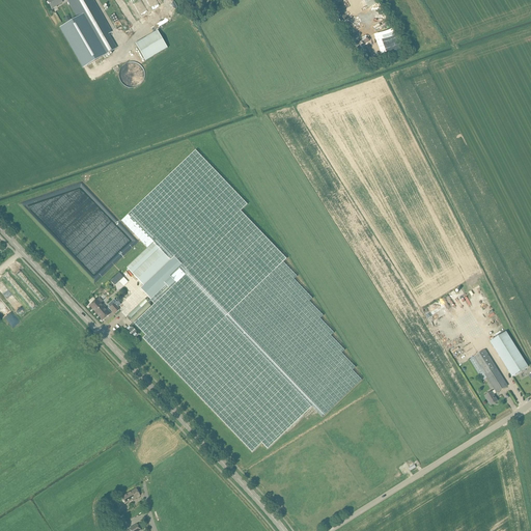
[(47,0),(47,1),(50,5),(52,8),(62,2),(64,0),(66,0),(80,22),(63,31),(84,67),(101,57),(116,49),(108,34),(112,32),(92,0),(47,0)]
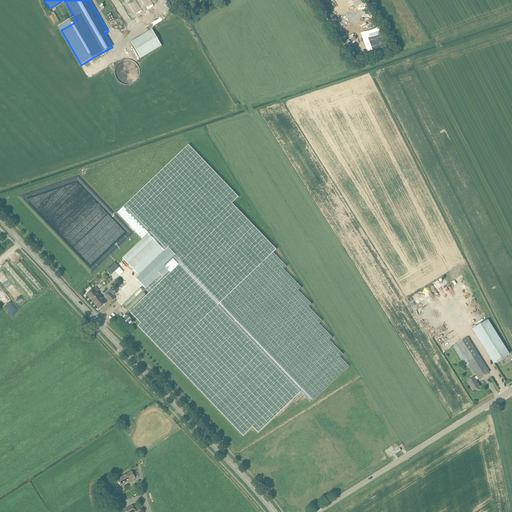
[(39,6),(36,8),(32,10),(39,21),(45,17),(39,6)]
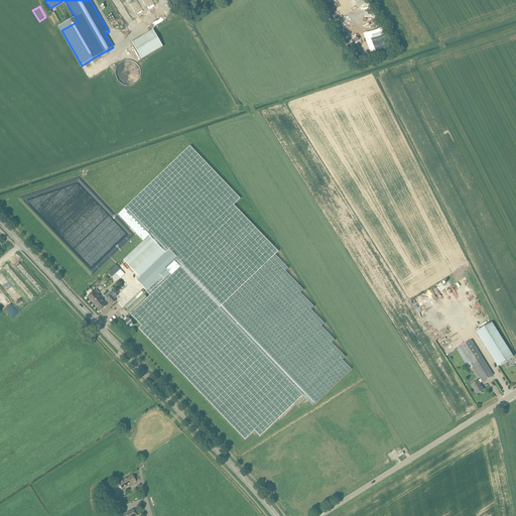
[(153,30),(131,42),(141,59),(163,46),(153,30)]
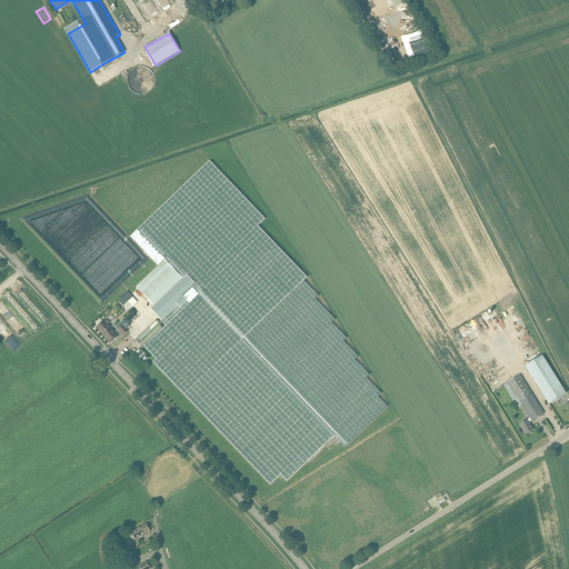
[(395,39),(381,49),(390,59),(402,49),(395,39)]
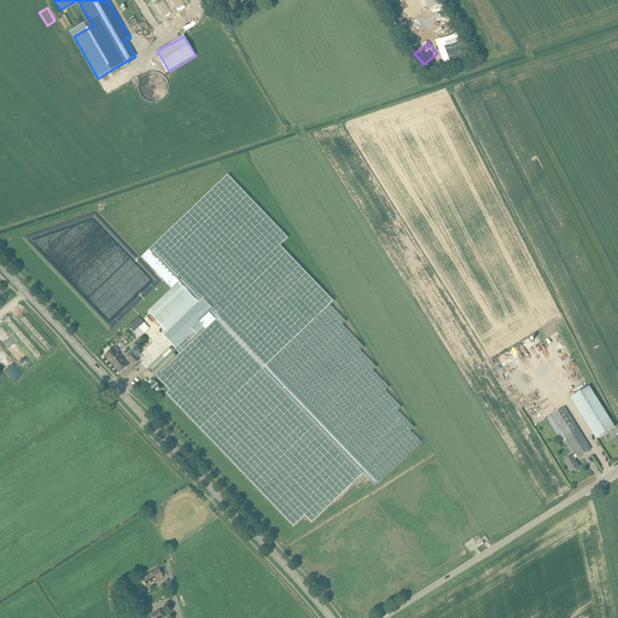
[(147,100),(169,94),(162,70),(141,77),(147,100)]
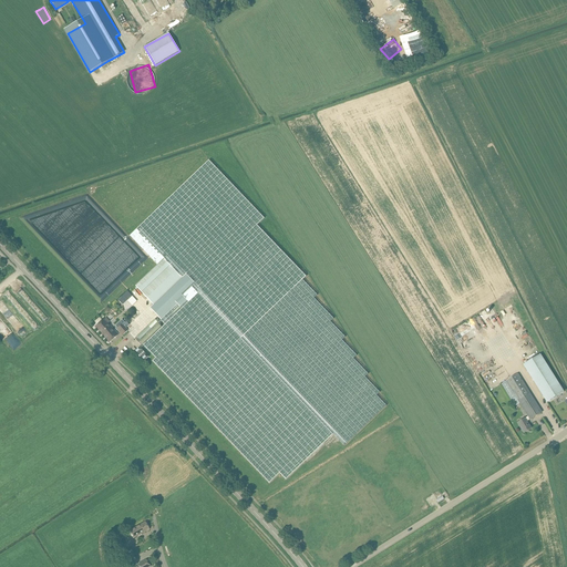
[(306,277),(266,235),(257,226),(265,218),(208,161),(130,236),(157,265),(135,286),(154,305),(151,308),(166,325),(144,346),(156,359),(153,361),(184,393),(269,483),(280,473),(286,480),(333,434),(344,445),(346,444),(346,445),(387,406),(377,395),(380,392),(364,377),(368,374),(353,359),(357,356),(342,340),(346,338),(330,322),(333,319),(315,298),(317,296),(302,279),(306,277)]
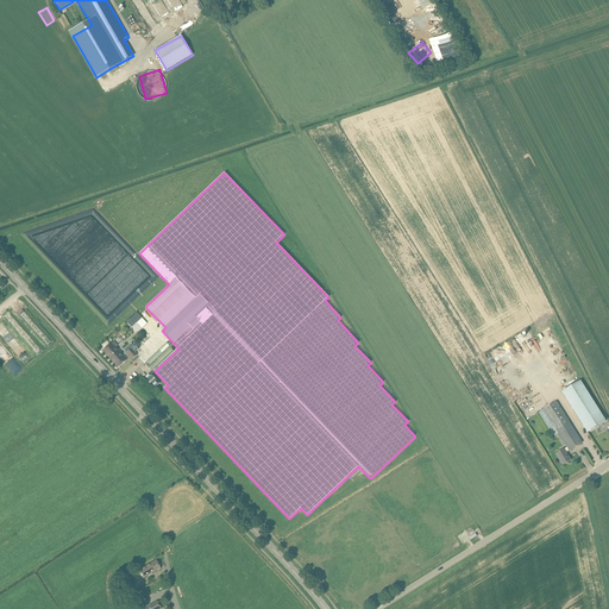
[(142,319),(132,328),(137,333),(146,324),(142,319)]
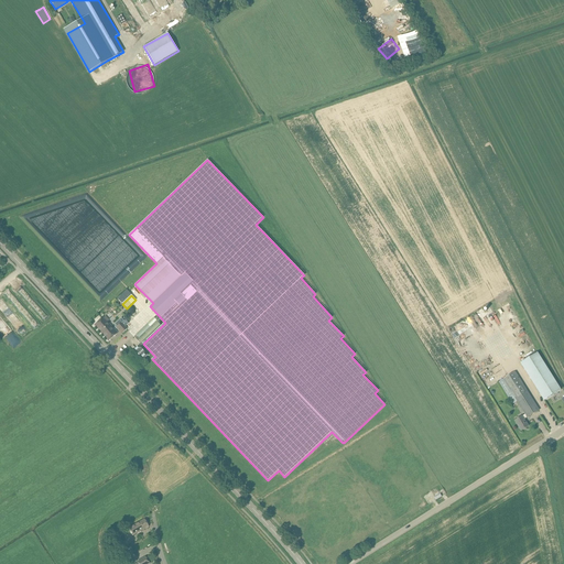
[(127,328),(122,323),(125,321),(121,317),(115,324),(117,327),(121,333),(127,328)]
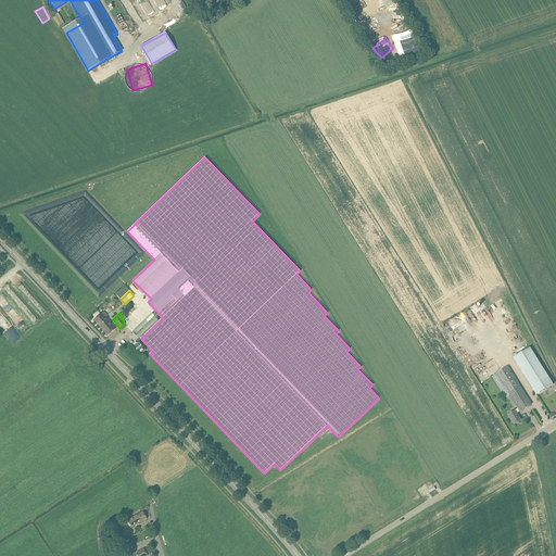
[(115,328),(112,324),(105,317),(104,318),(101,314),(97,317),(93,320),(106,336),(115,328)]
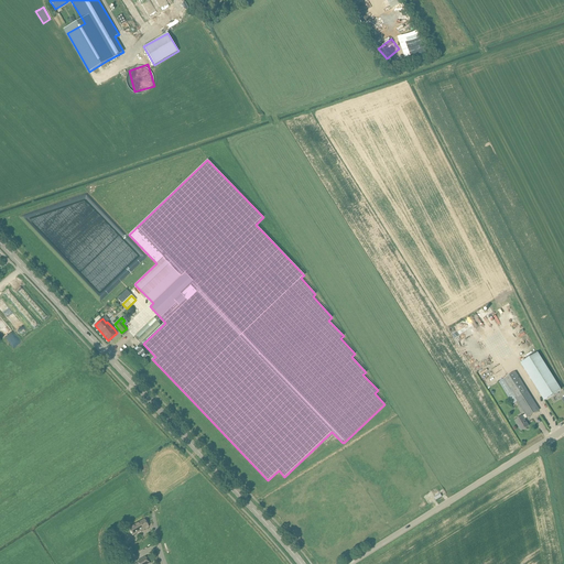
[(139,346),(136,348),(132,345),(130,347),(133,350),(143,360),(148,355),(139,346)]
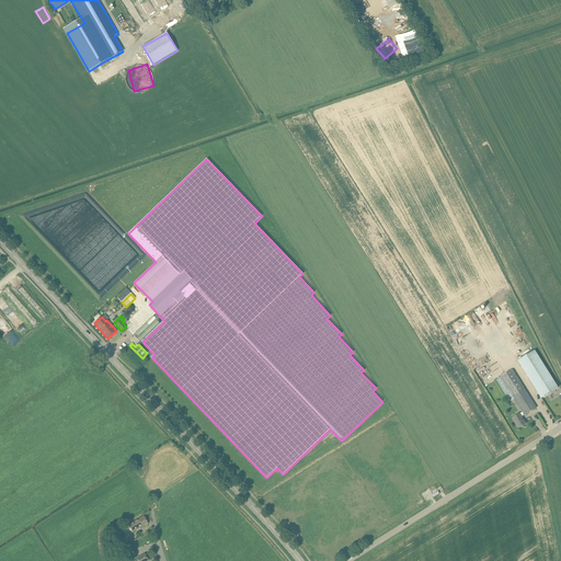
[(558,388),(554,384),(535,351),(518,362),(541,398),(558,388)]
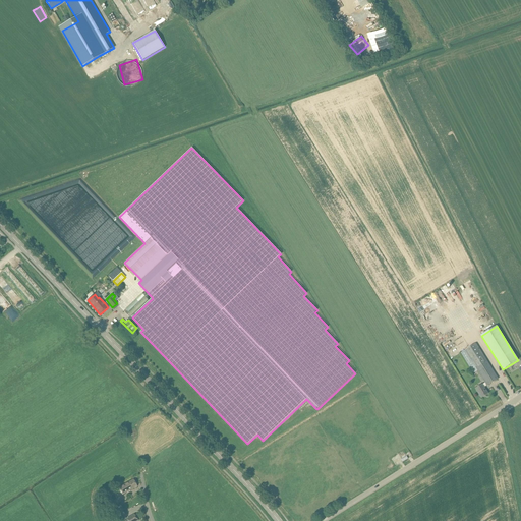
[(498,379),(496,374),(487,361),(475,343),(461,353),(470,367),(472,371),(476,368),(485,383),(482,385),(475,389),(478,394),(481,398),(488,394),(484,388),(487,386),(498,379)]
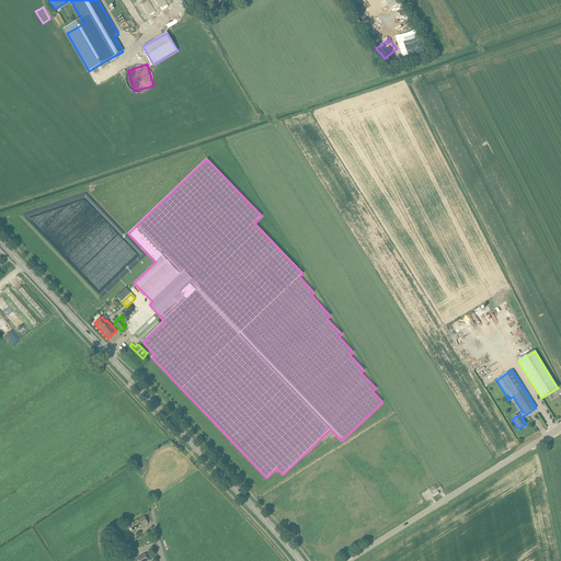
[(132,533),(142,527),(148,524),(144,516),(139,519),(127,525),(132,533)]
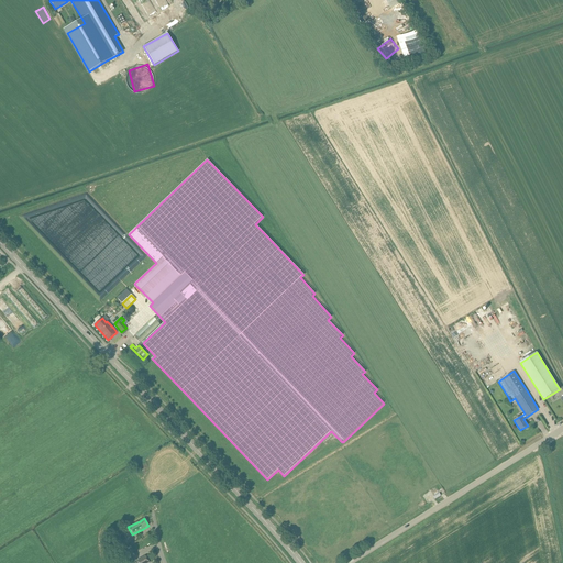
[(130,558),(135,555),(131,547),(125,549),(130,558)]
